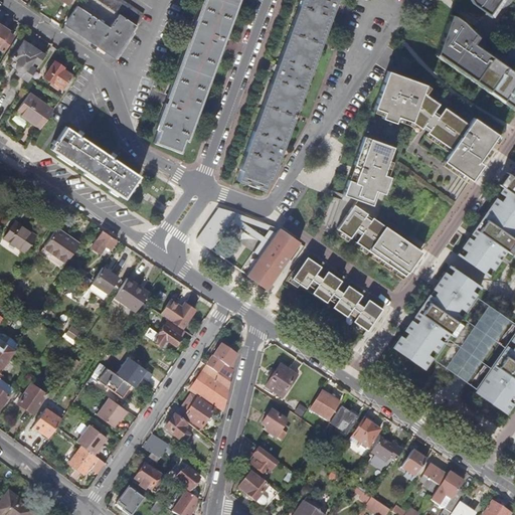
[(144,14),(121,0),(98,0),(119,14),(136,25),(144,14)]
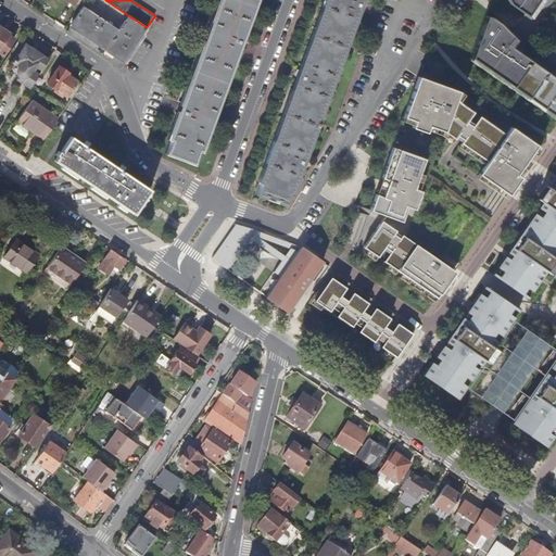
[(196,158),(252,0),(220,0),(168,148),(196,158)]
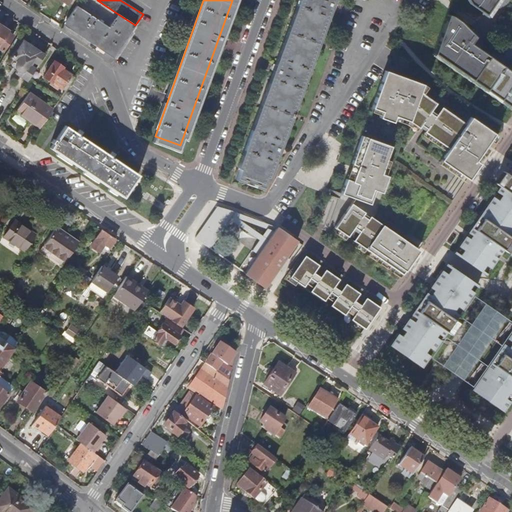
[(329,1),(329,0),(302,0),(279,66),(274,64),(272,71),(276,73),(239,179),(263,187),(275,154),(281,156),(283,149),(278,147),(327,8),(333,10),(335,3),(329,1)]
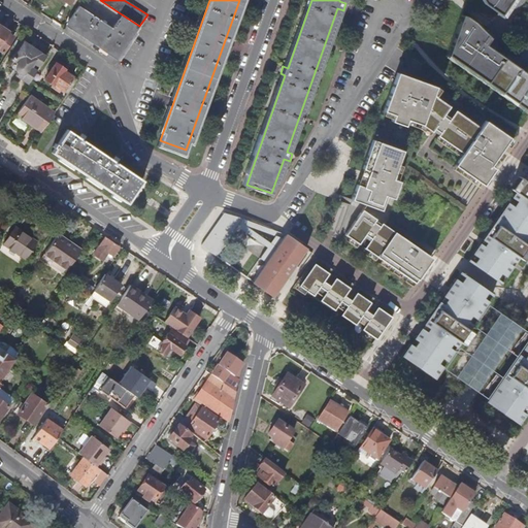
[(527,0),(481,0),(483,3),(500,14),(509,0),(527,0)]
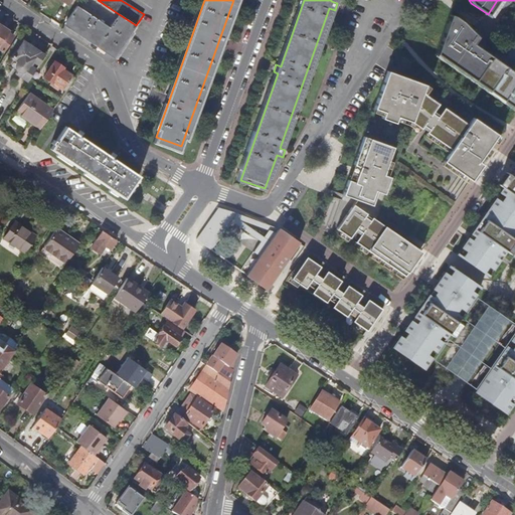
[(497,0),(488,14),(491,17),(502,0),(497,0)]
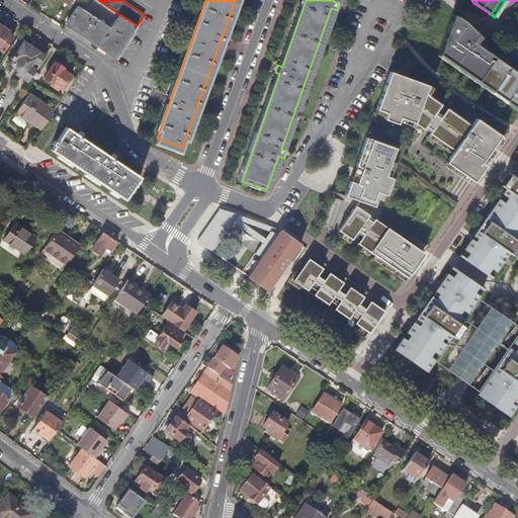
[(109,26),(78,5),(67,22),(116,56),(137,25),(119,14),(109,26)]
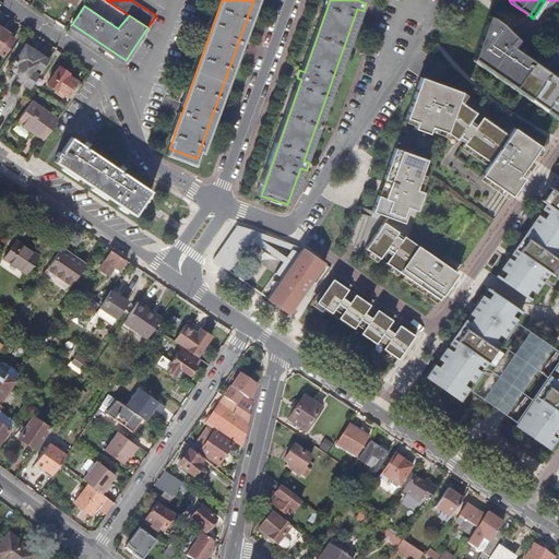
[(513,45),(518,38),(500,23),(492,16),(488,15),(473,58),(558,118),(558,64),(554,73),(513,45)]
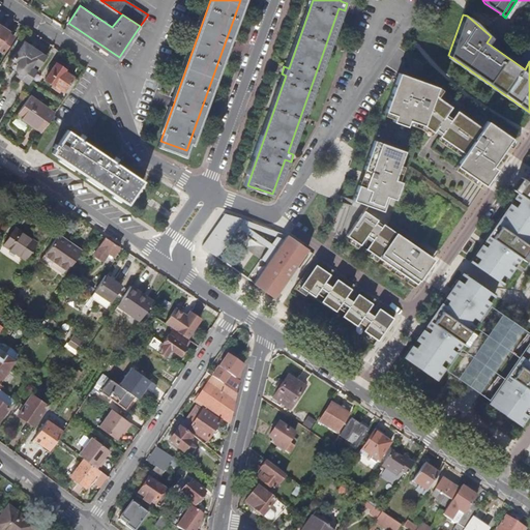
[(8,33),(0,27),(0,50),(4,53),(15,35),(9,32),(8,33)]
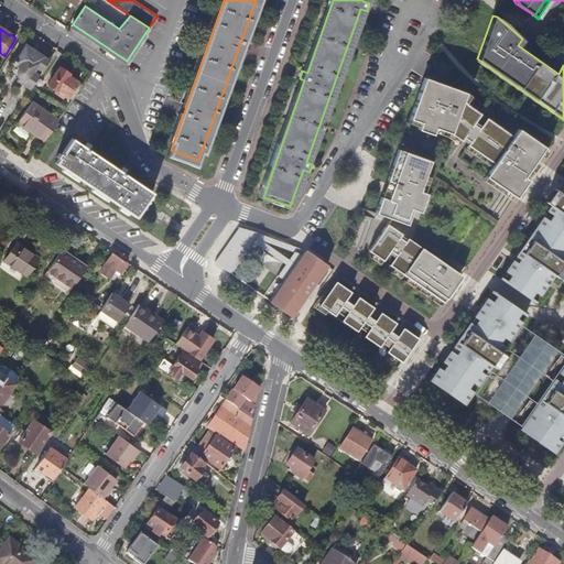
[(17,82),(30,90),(49,62),(25,44),(13,62),(24,69),(17,82)]
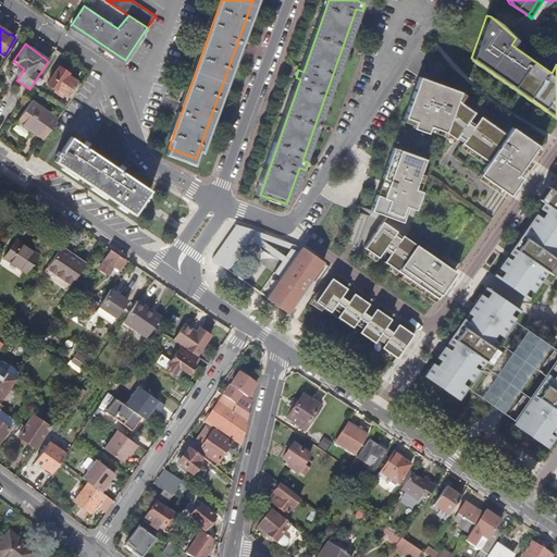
[(49,83),(67,95),(76,83),(67,76),(69,75),(60,69),(49,83)]
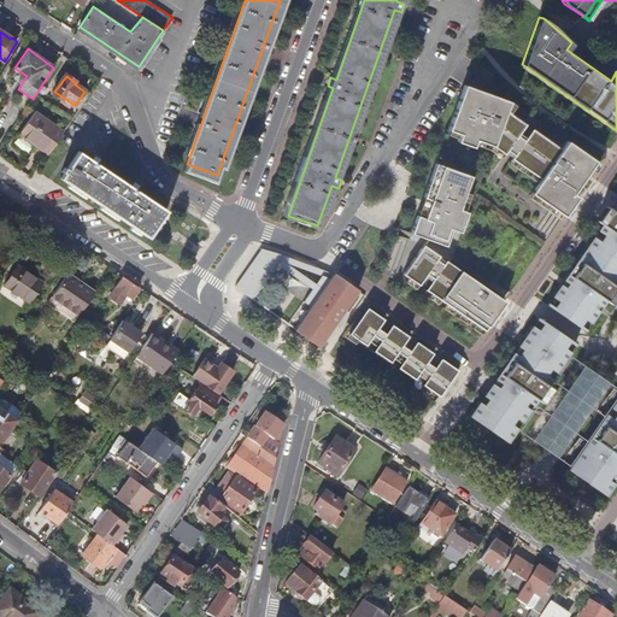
[(526,124),(505,110),(509,100),(464,84),(452,118),(464,123),(462,130),(477,136),(481,128),(498,135),(505,153),(524,125),(526,124)]
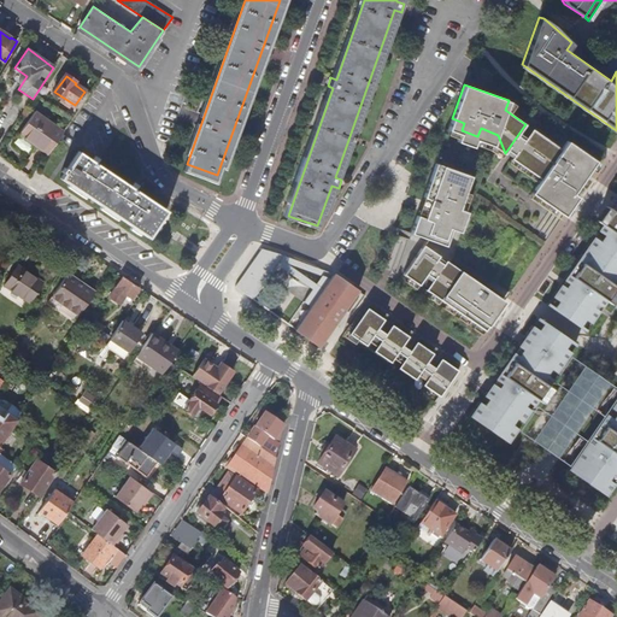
[(21,133),(48,152),(63,131),(35,112),(21,133)]
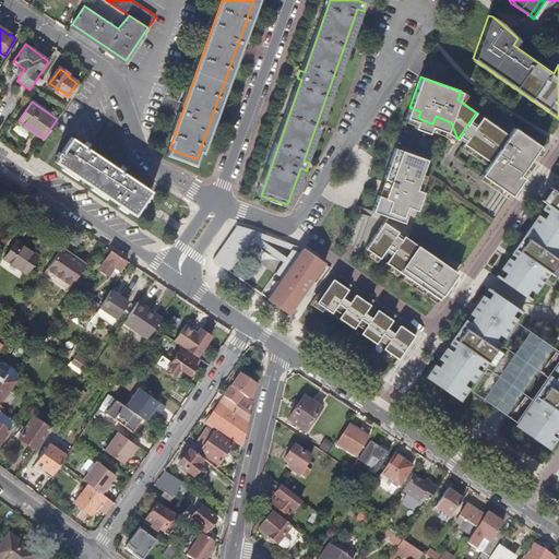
[(480,118),(475,114),(458,139),(464,142),(480,118)]
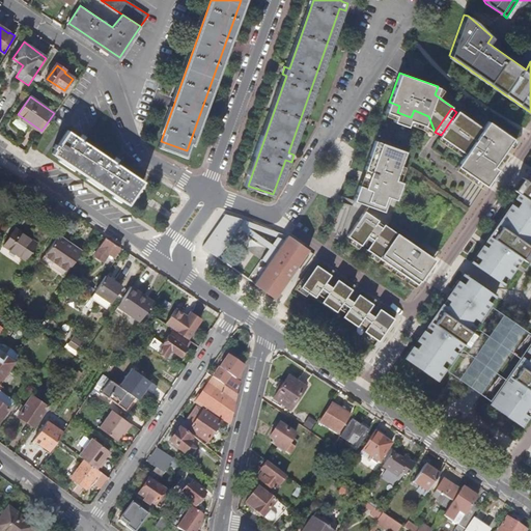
[(483,129),(457,110),(456,112),(441,135),(440,136),(465,154),(456,166),(485,187),(498,169),(494,167),(513,138),(488,120),(483,129)]
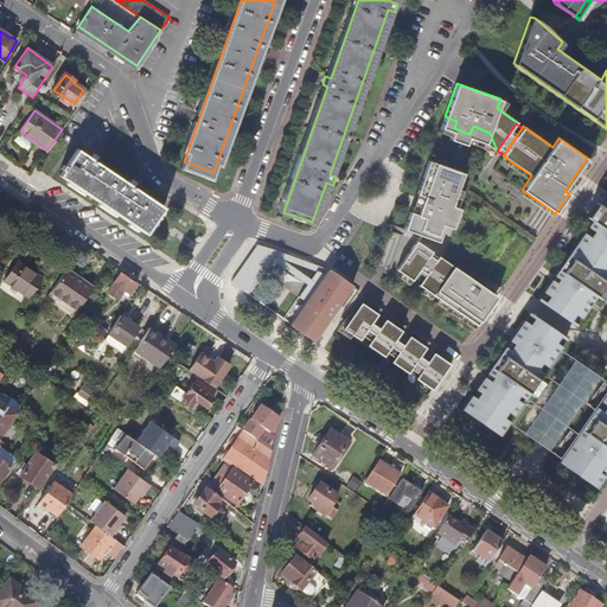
[(11,146),(2,141),(0,145),(0,154),(4,157),(11,146)]
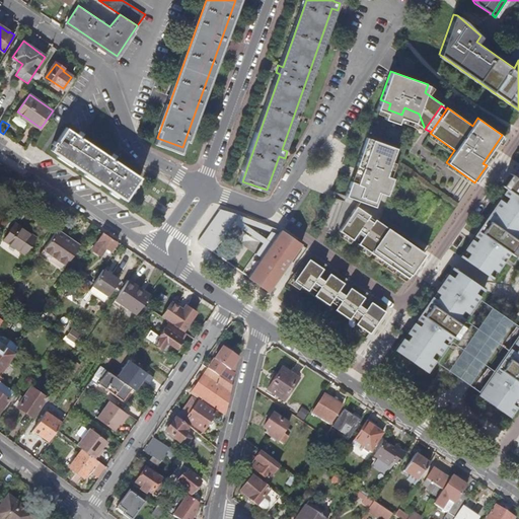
[(54,146),(51,150),(125,200),(140,177),(67,128),(57,141),(55,140),(52,144),(54,146)]
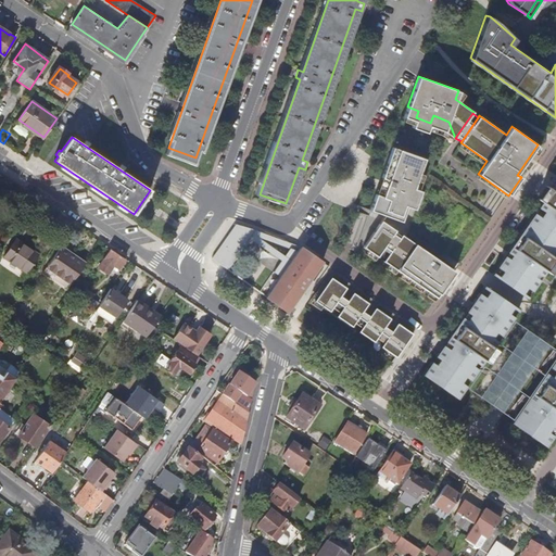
[(375,193),(369,210),(401,222),(406,206),(413,209),(420,190),(413,188),(424,158),(392,147),(381,178),(387,180),(380,196),(375,193)]
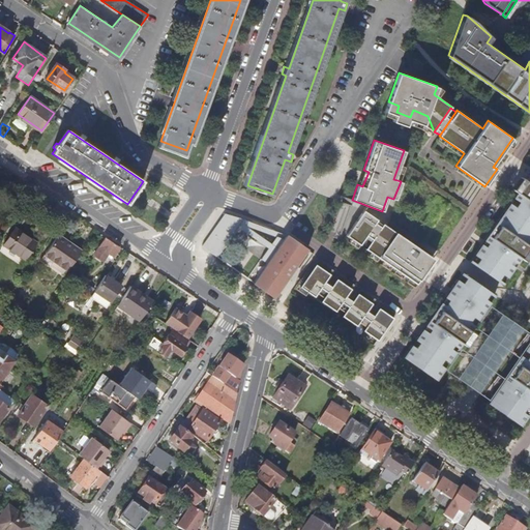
[(529,172),(473,255),(506,277),(529,242),(529,172)]
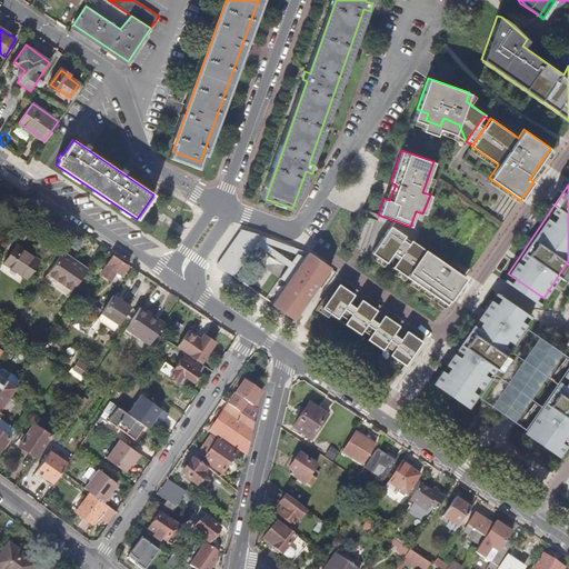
[(385,262),(403,235),(389,226),(370,252),(385,262)]
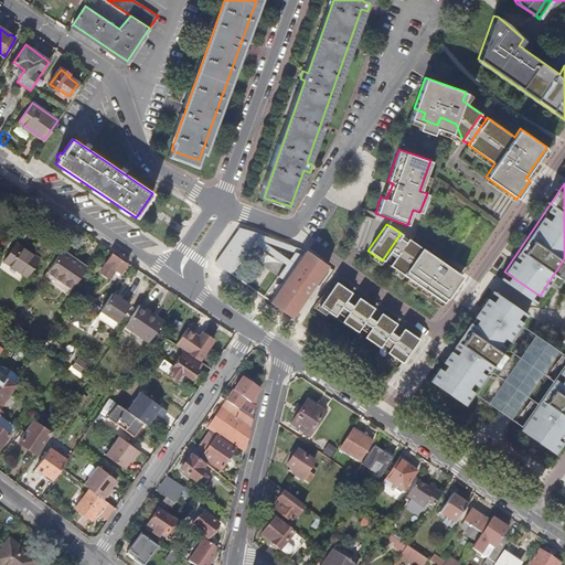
[(285,264),(278,275),(284,279),(305,249),(298,247),(257,232),(238,226),(214,262),(231,274),(253,242),(285,264)]
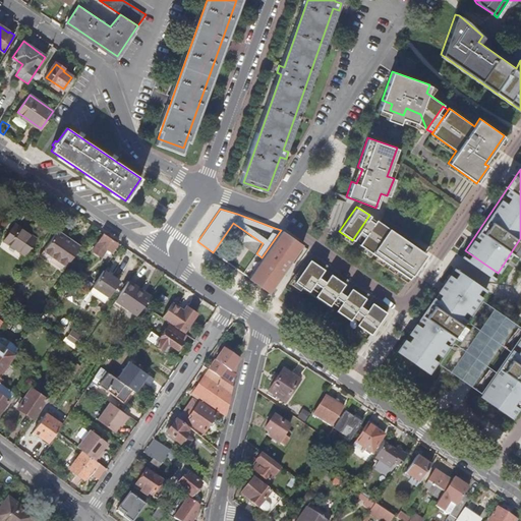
[(358,244),(375,219),(369,215),(352,240),(358,244)]
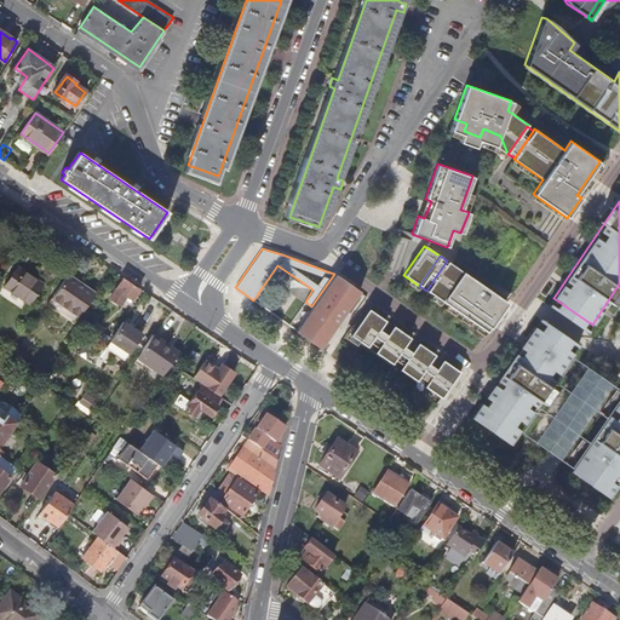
[(487,332),(507,302),(447,260),(426,291),(487,332)]
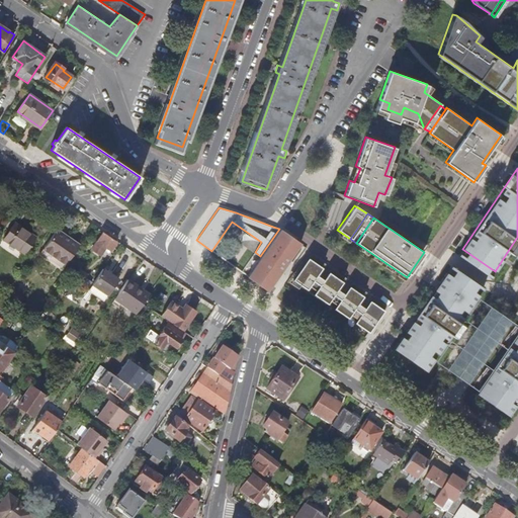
[(13,225),(3,241),(24,256),(35,240),(13,225)]
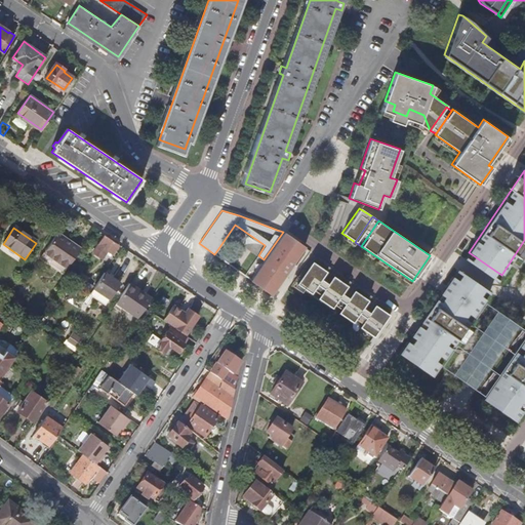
[(264,259),(250,279),(274,295),(306,247),(283,232),(264,259)]
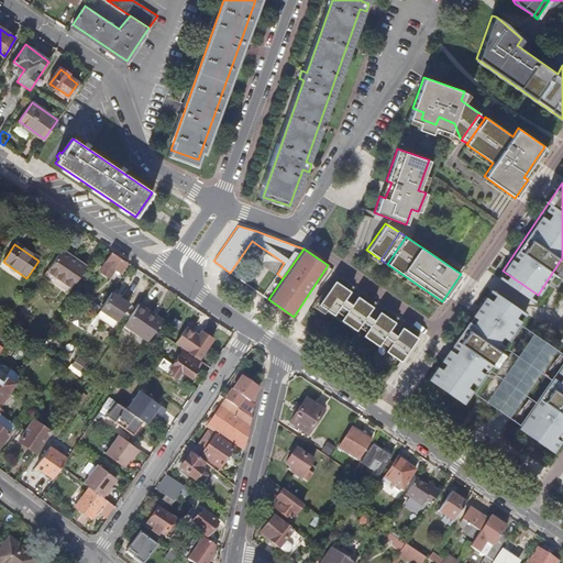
[(120,273),(128,263),(119,257),(109,251),(108,254),(110,255),(100,271),(107,276),(112,267),(120,273)]
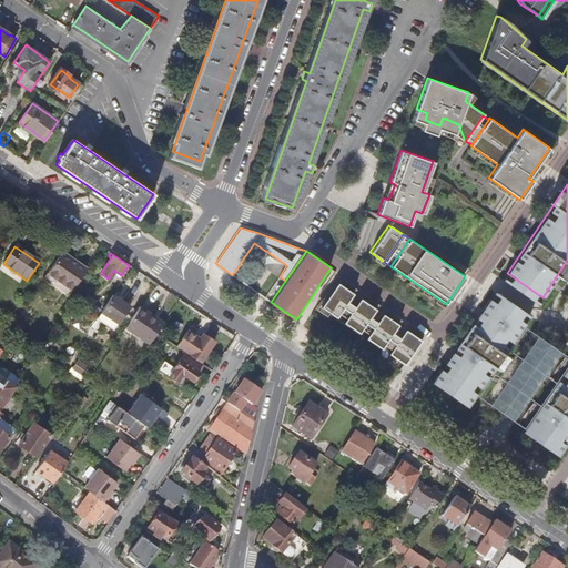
[(43,281),(68,297),(87,270),(62,254),(43,281)]
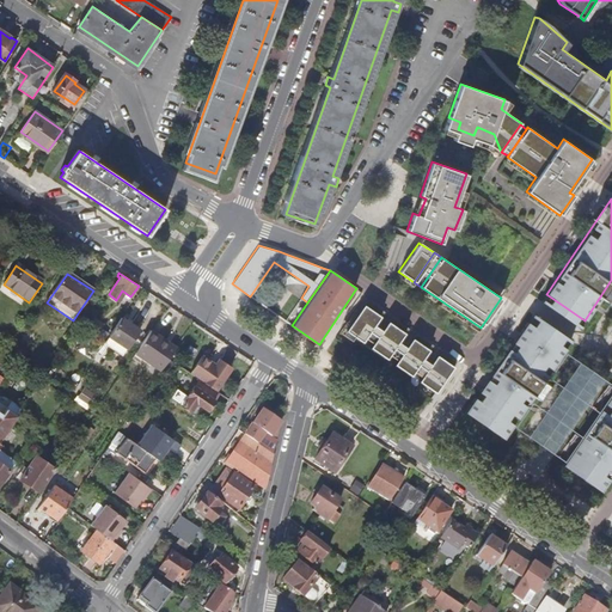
[(385,312),(367,299),(346,330),(362,342),(366,338),(372,343),(369,347),(386,360),(390,355),(397,360),(393,365),(411,377),(414,372),(421,377),(418,380),(435,392),(457,361),(440,349),(428,367),(422,362),(434,346),(416,332),(403,350),(397,346),(409,329),(391,317),(379,334),(373,329),(385,312)]
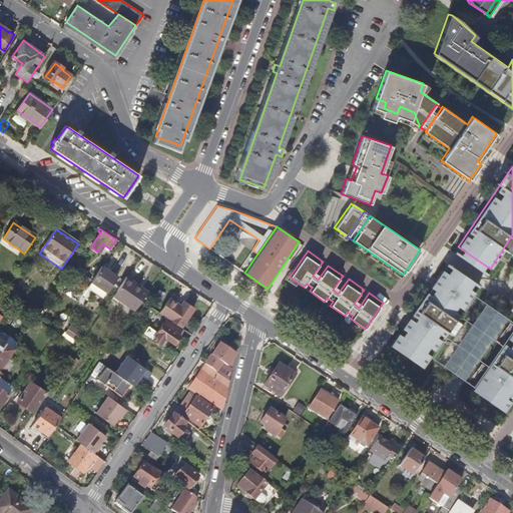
[(446,265),(388,349),(420,371),(433,355),(470,299),(478,287),(446,265)]
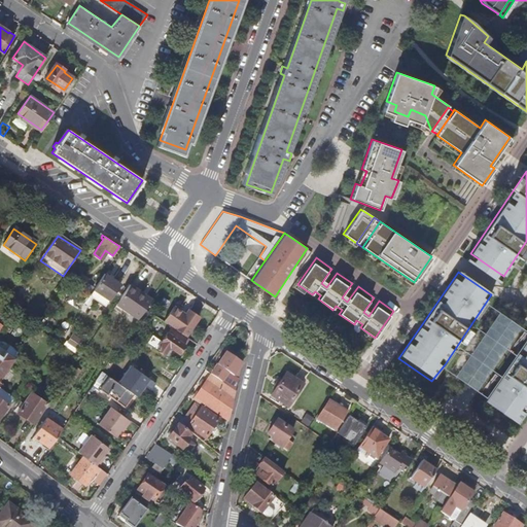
[(120,285),(105,275),(96,289),(110,300),(120,285)]
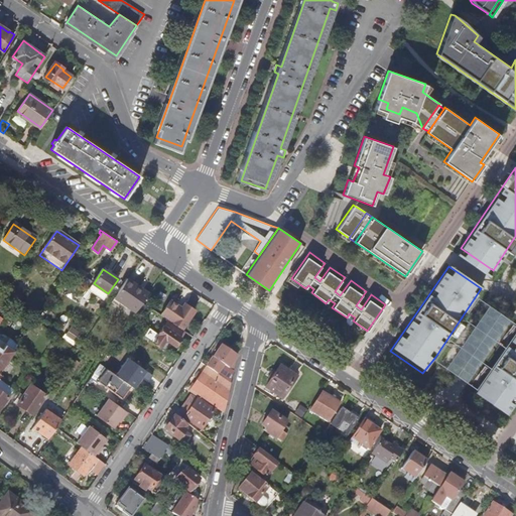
[(150,292),(128,278),(116,296),(137,311),(142,303),(150,292)]
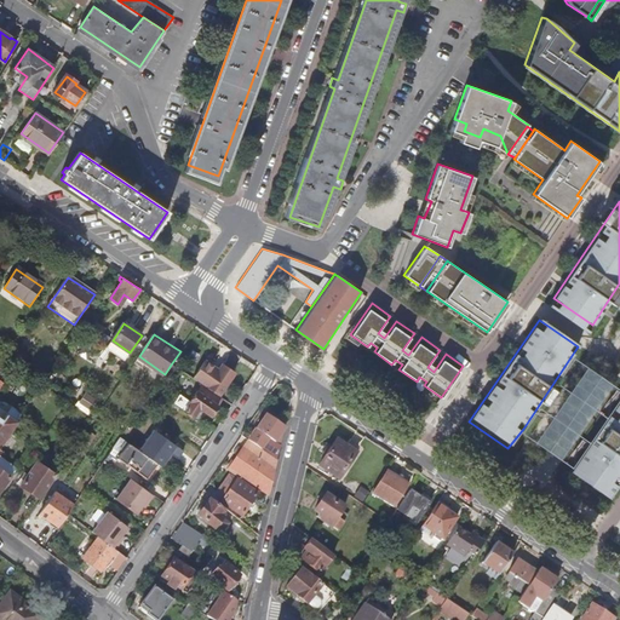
[(233,375),(246,384),(254,372),(254,366),(237,355),(233,362),(236,365),(230,374),(233,375)]
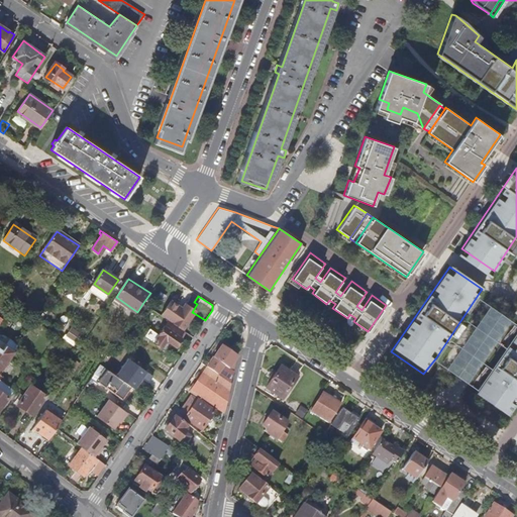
[(174,297),(171,301),(182,309),(185,304),(174,297)]
